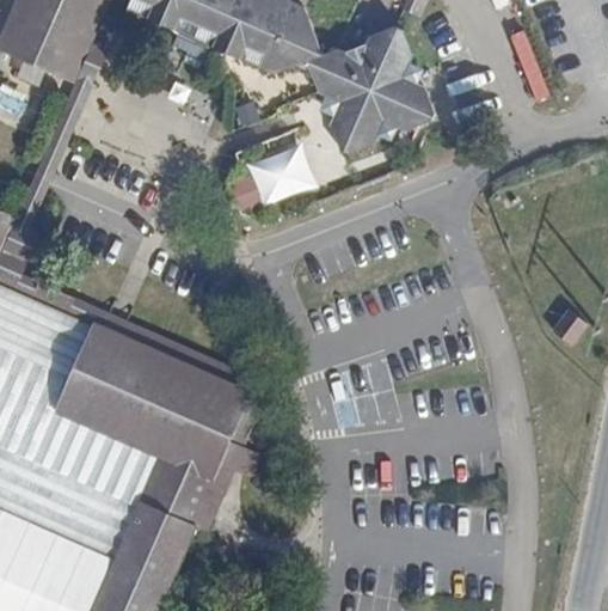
[(93,0),(60,77),(73,83),(69,90),(14,215),(12,215),(0,243),(0,283),(91,324),(91,323),(100,327),(104,321),(120,328),(118,334),(226,382),(219,399),(241,409),(210,477),(225,483),(232,465),(255,476),(263,458),(239,448),(252,416),(260,419),(276,384),(244,370),(243,373),(117,318),(19,274),(37,233),(28,228),(85,97),(105,49),(87,42),(105,0),(93,0)]
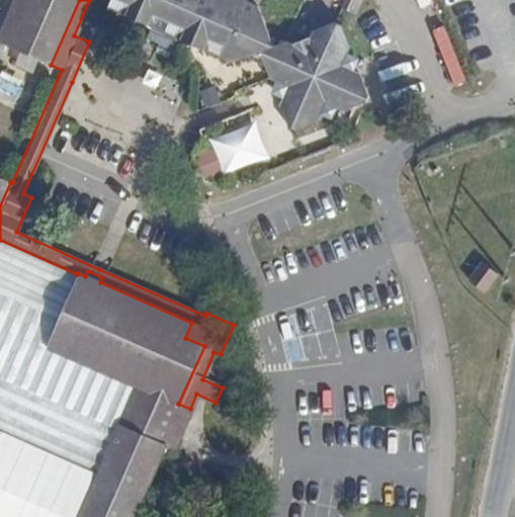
[(13,0),(0,28),(0,42),(4,45),(23,0),(13,0)]
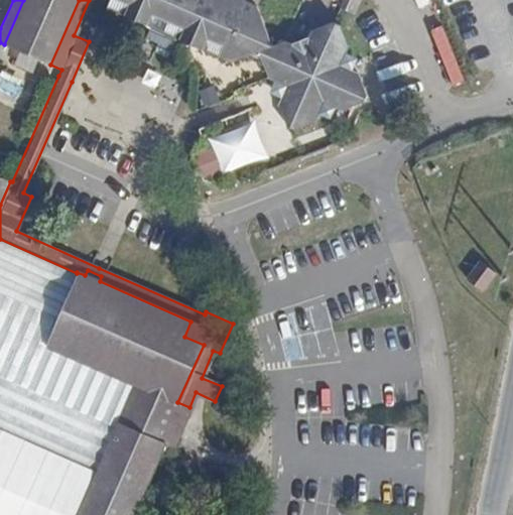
[(23,0),(4,44),(50,65),(79,0),(23,0)]
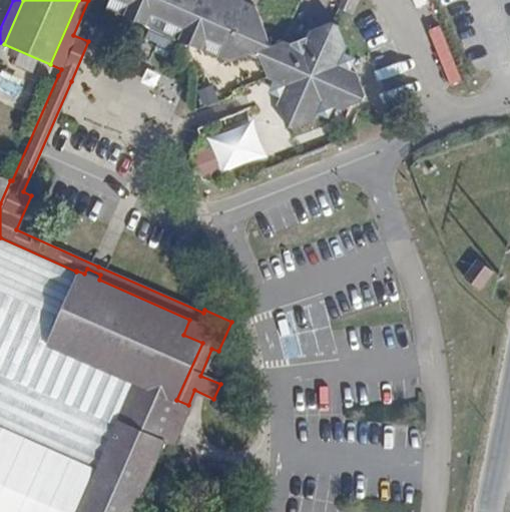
[(147,25),(174,37),(228,61),(257,51),(285,124),(291,127),(361,99),(363,94),(336,24),(330,21),(308,30),(305,36),(288,43),(282,40),(269,45),(253,6),(241,0),(240,0),(235,10),(224,5),(226,0),(108,0),(105,6),(147,25)]
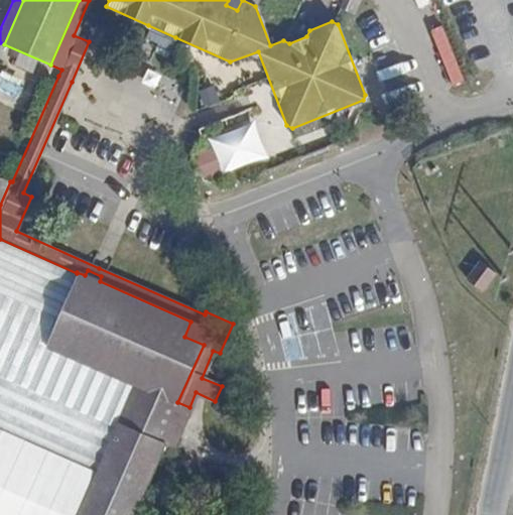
[(242,0),(228,0),(226,5),(237,10),(242,0)]
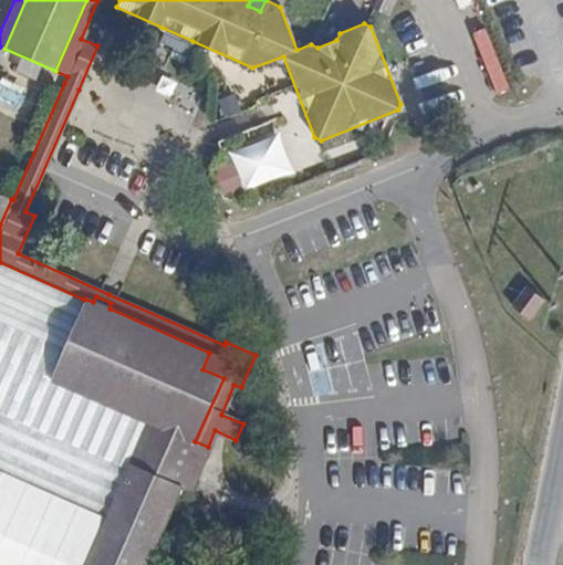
[(374,0),(371,8),(386,14),(393,0),(374,0)]
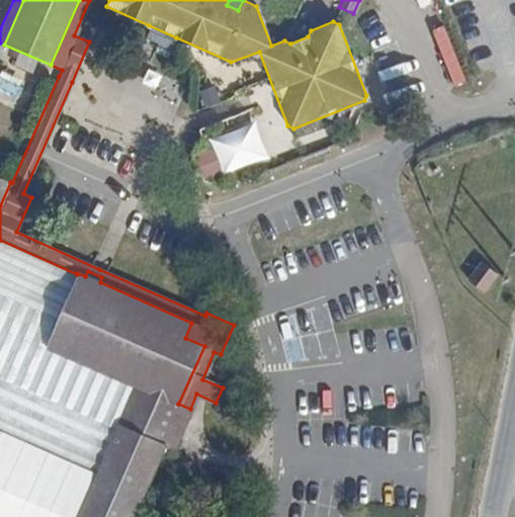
[(167,58),(176,37),(149,25),(143,36),(155,42),(151,51),(167,58)]
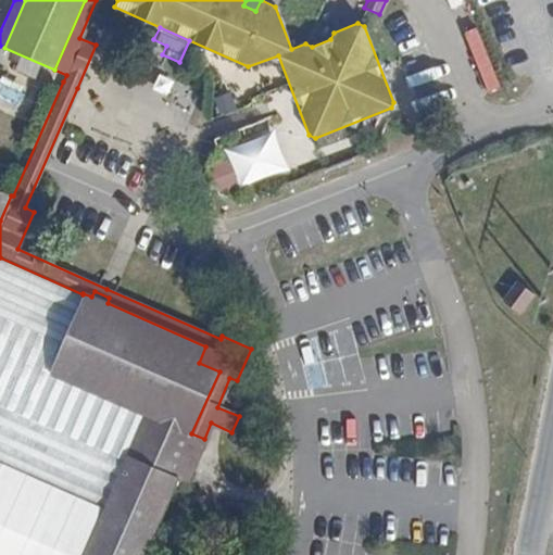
[(0,80),(19,89),(21,85),(0,75),(0,80)]
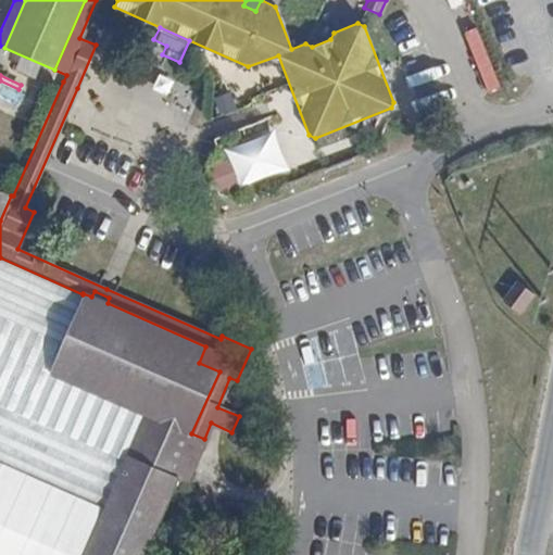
[(0,96),(15,103),(21,90),(19,89),(0,80),(0,96)]
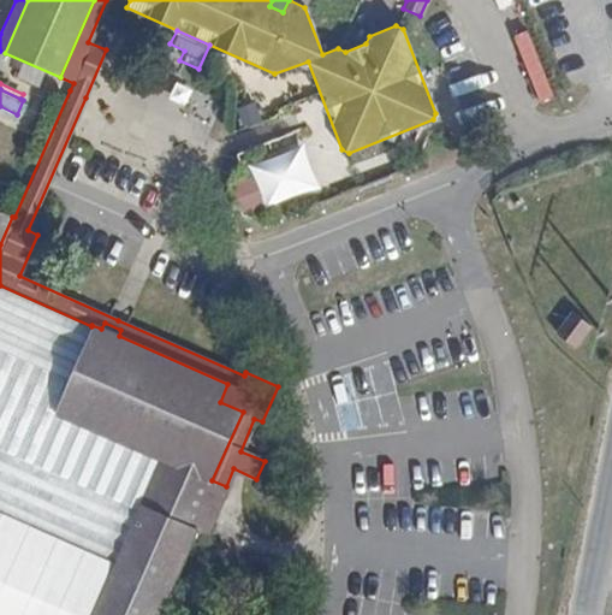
[(245,166),(261,208),(315,189),(301,146),(245,166)]
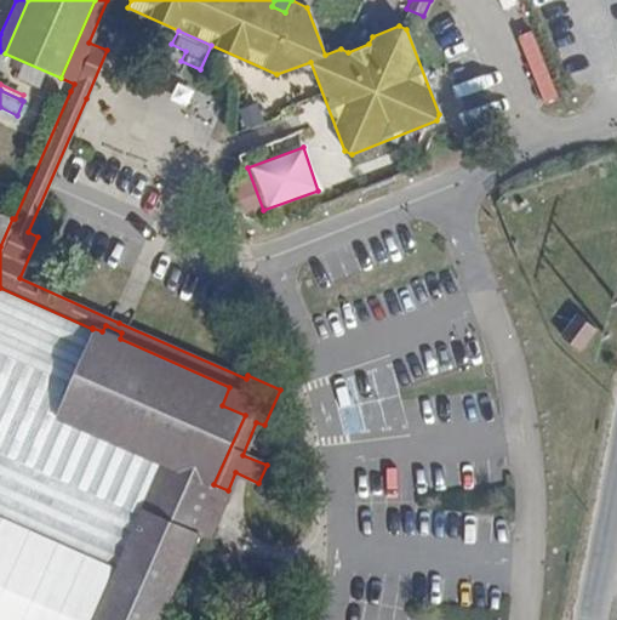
[(0,246),(12,219),(0,212),(0,246)]
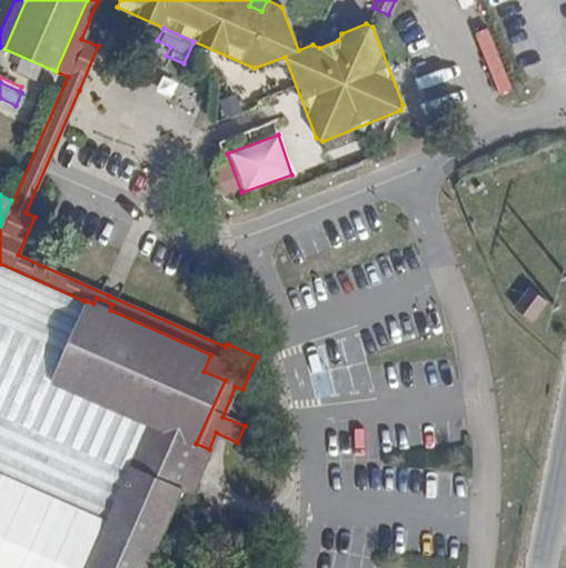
[(85,301),(0,263),(0,414),(127,470),(147,424),(50,380),(85,301)]
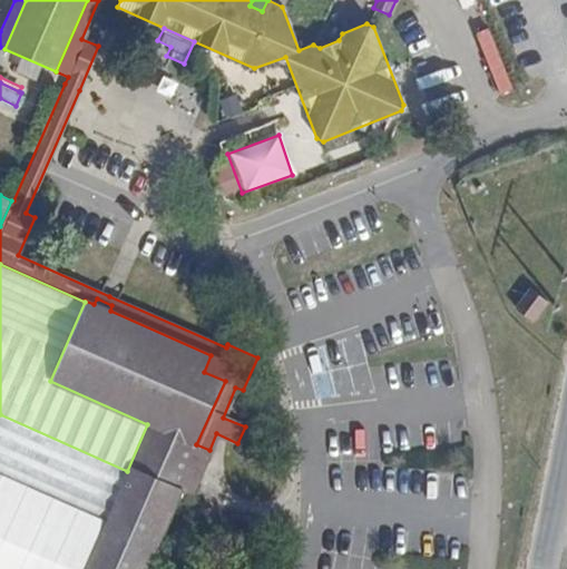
[(527,287),(512,306),(534,321),(547,302),(527,287)]
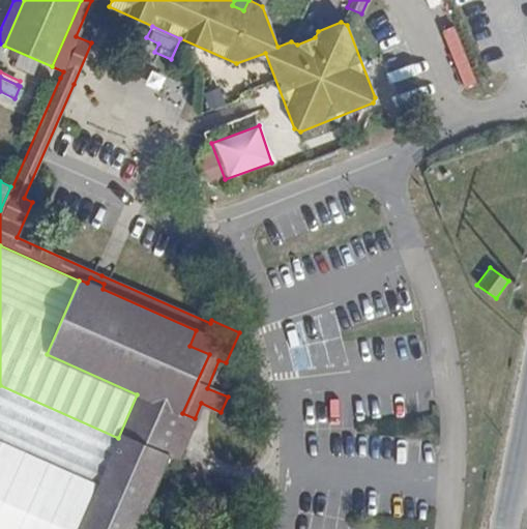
[(98,482),(77,528),(138,528),(168,457),(177,461),(195,418),(182,413),(209,354),(189,346),(196,330),(103,289),(104,284),(90,277),(87,283),(79,280),(79,281),(47,354),(137,394),(118,438),(98,482)]
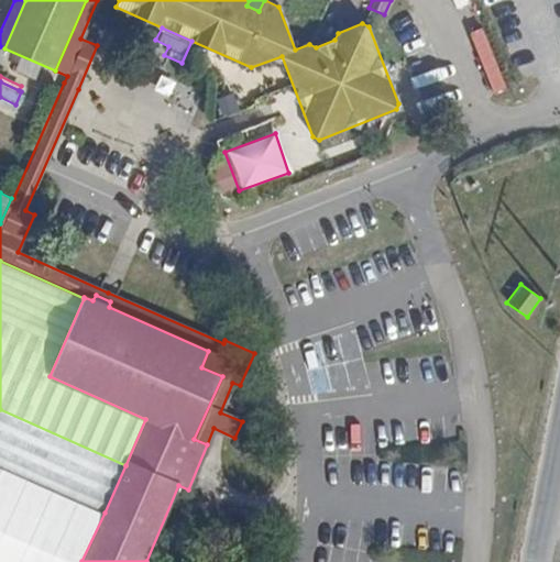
[(355,335),(299,343),(306,396),(362,388),(355,335)]
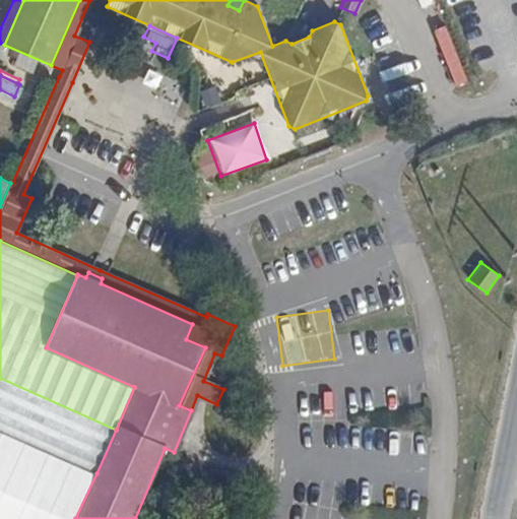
[(116,430),(0,378),(0,430),(97,473),(116,430)]
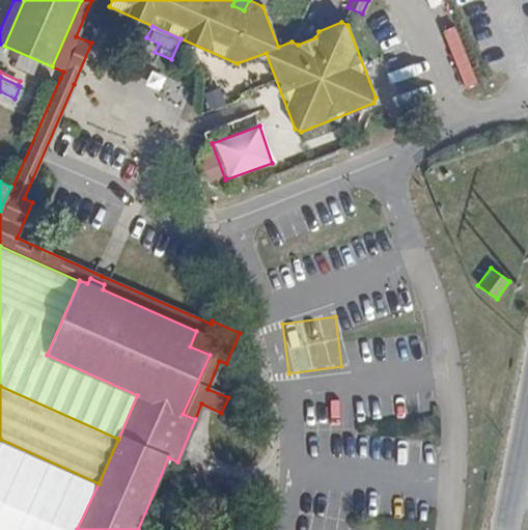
[(77,529),(99,483),(0,439),(0,529),(77,529)]
